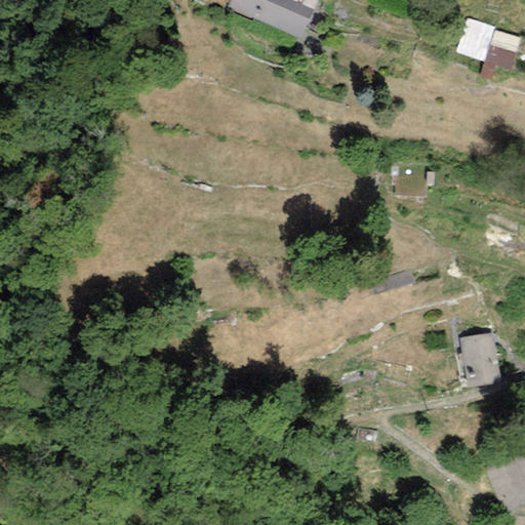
[(229,0),(227,6),(299,40),(318,0),(229,0)]
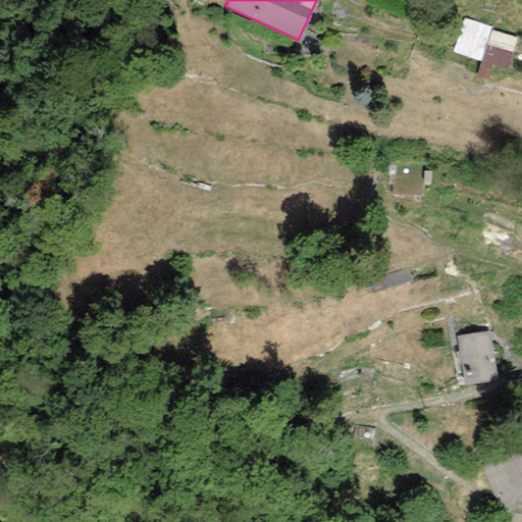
[(492,28),(464,17),(453,53),(481,62),(491,30),(492,28)]
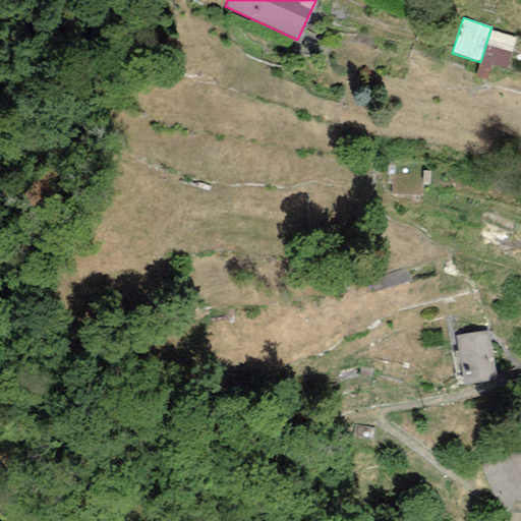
[(516,38),(490,30),(480,62),(475,77),(486,80),(491,64),(507,69),(516,38)]
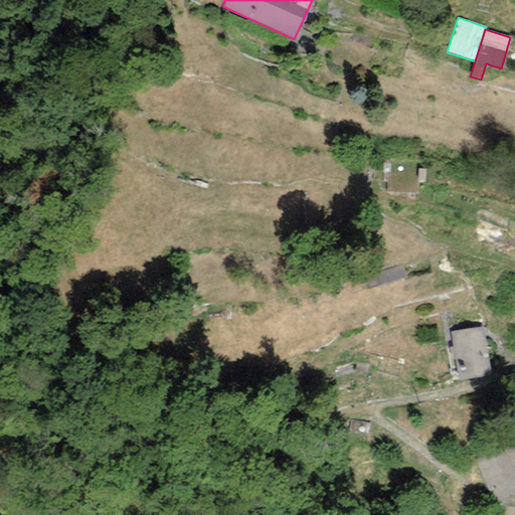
[(374,289),(405,278),(401,265),(369,275),(374,289)]
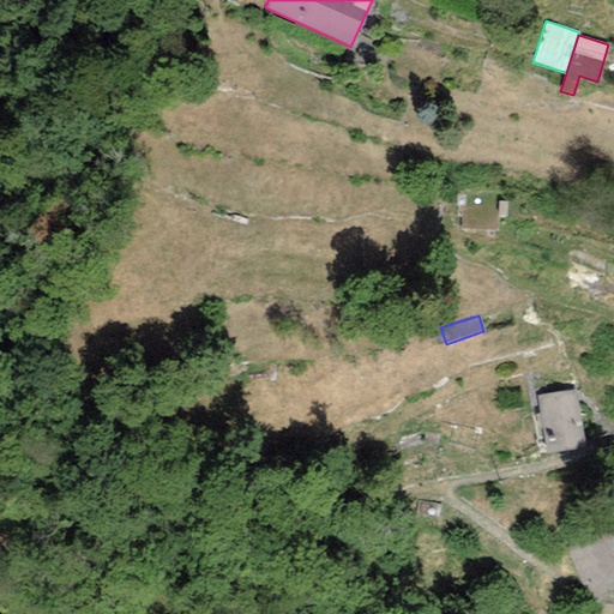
[(539,396),(548,455),(588,447),(577,389),(539,396)]
